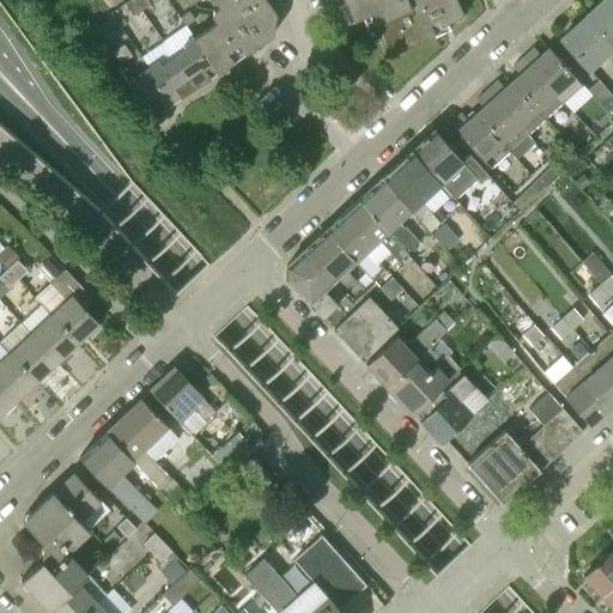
[(141,11),(133,0),(129,0),(125,4),(133,17),(141,11)]
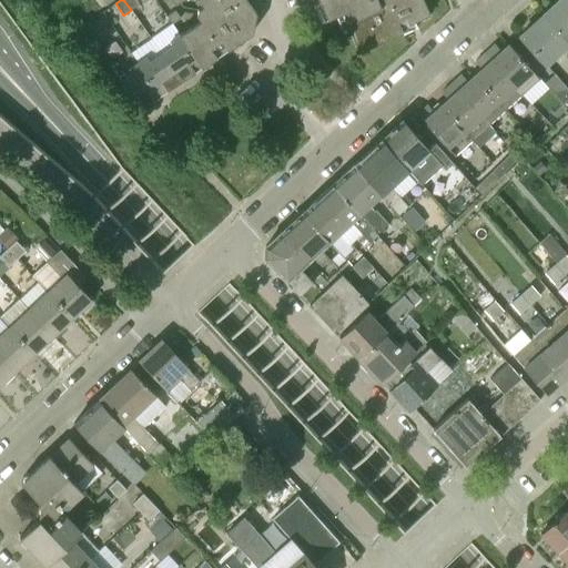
[(123,0),(131,10),(139,4),(135,0),(123,0)]
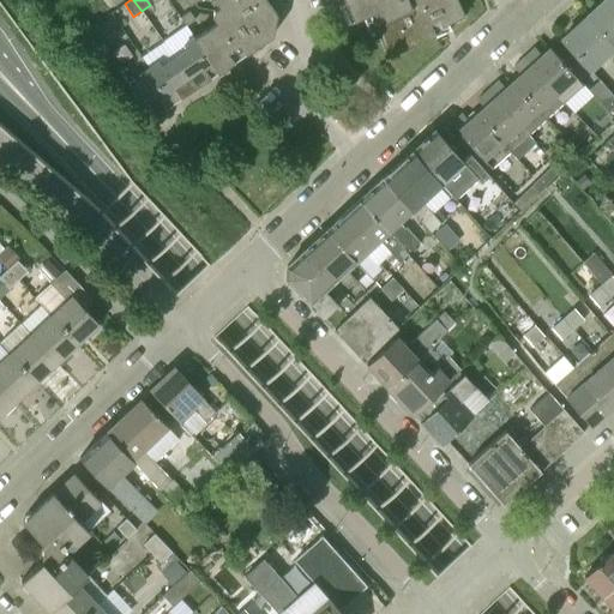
[(215,22),(241,58),(272,35),(276,13),(266,0),(226,0),(218,6),(214,10),(212,16),(215,22)]
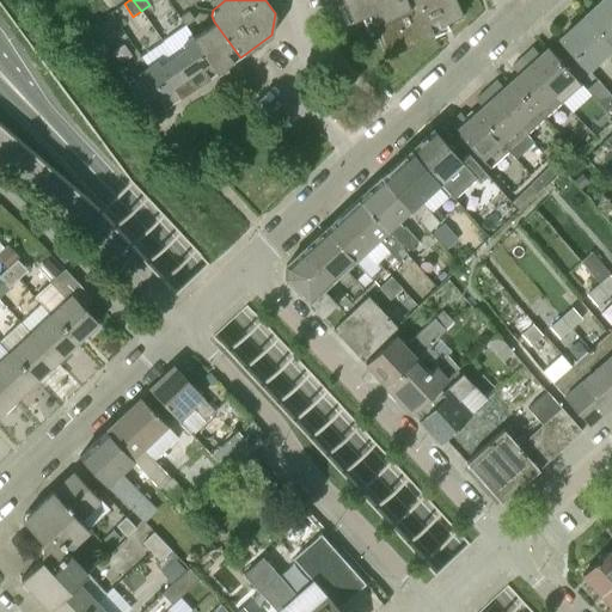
[(342,0),(343,1),(336,5),(346,24),(361,17),(365,26),(372,43),(379,40),(386,56),(434,35),(432,30),(463,16),(457,2),(460,1),(459,0),(342,0)]
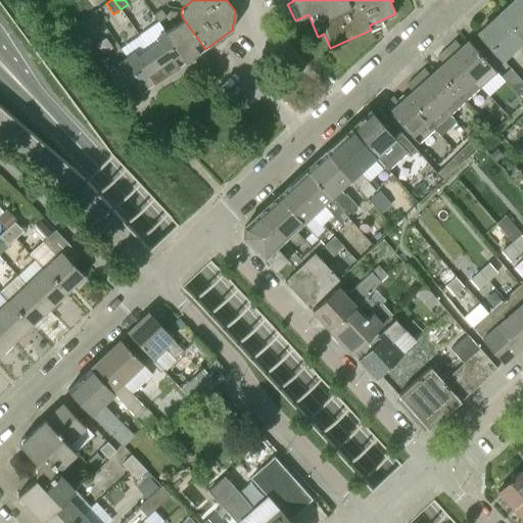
[(522,0),(515,0),(500,14),(522,42),(522,0)]
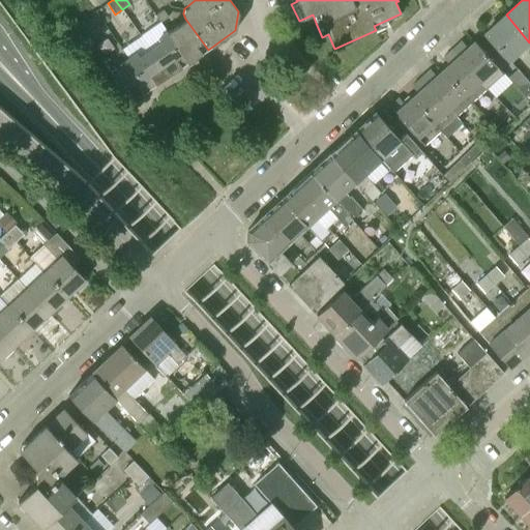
[(160,23),(168,18),(163,9),(155,16),(160,23)]
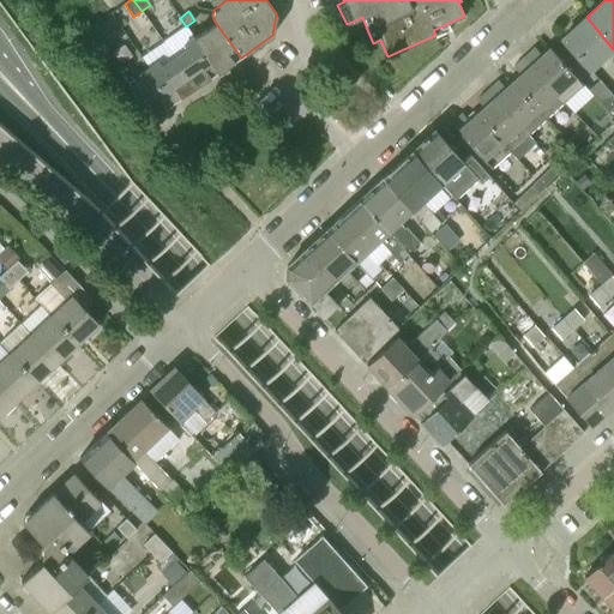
[(590,71),(613,49),(587,17),(561,40),(590,71)]
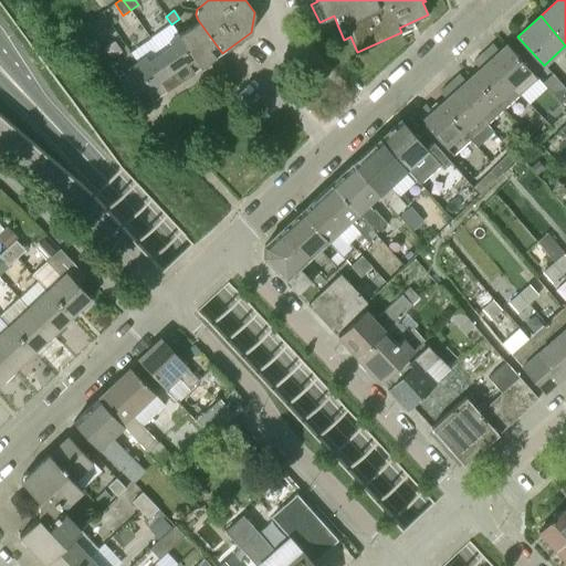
[(200,67),(222,53),(198,20),(178,33),(177,34),(200,67)]
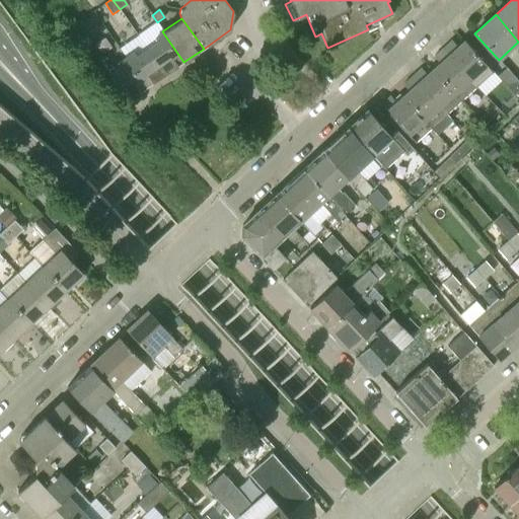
[(88,30),(80,19),(71,25),(79,38),(88,30)]
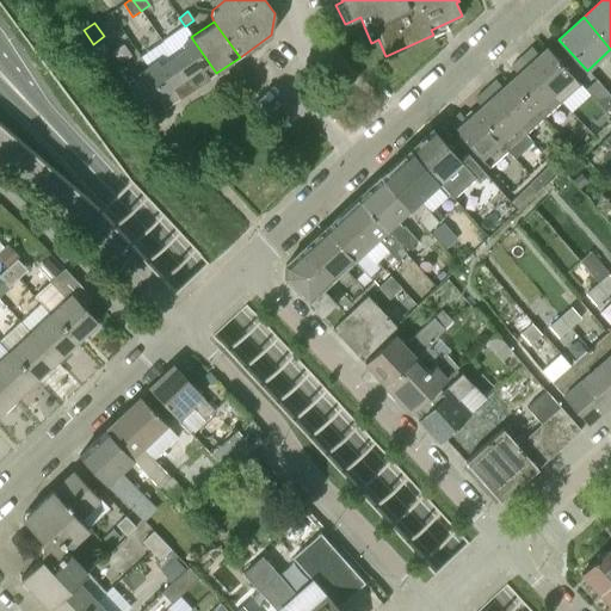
[(195,88),(216,73),(191,37),(192,36),(184,25),(162,39),(173,55),(171,56),(195,88)]
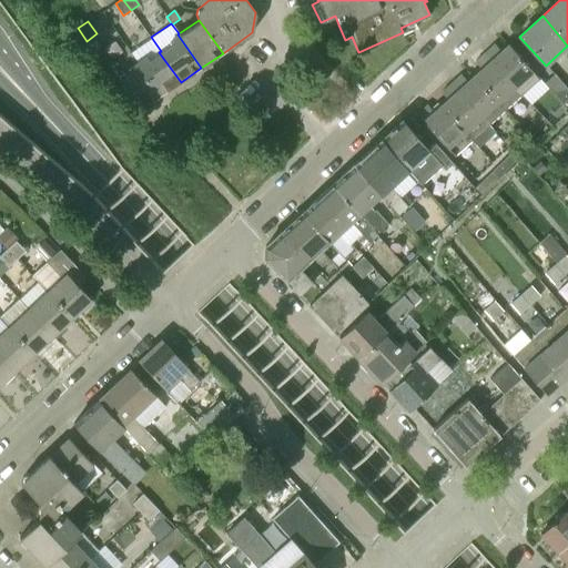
[(485,53),(523,94),(539,79),(508,44),(500,51),(495,44),(485,53)]
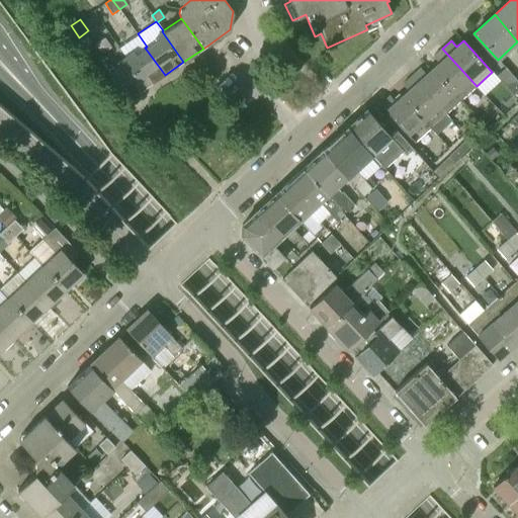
[(146,88),(165,75),(145,48),(136,55),(133,50),(123,57),(146,88)]
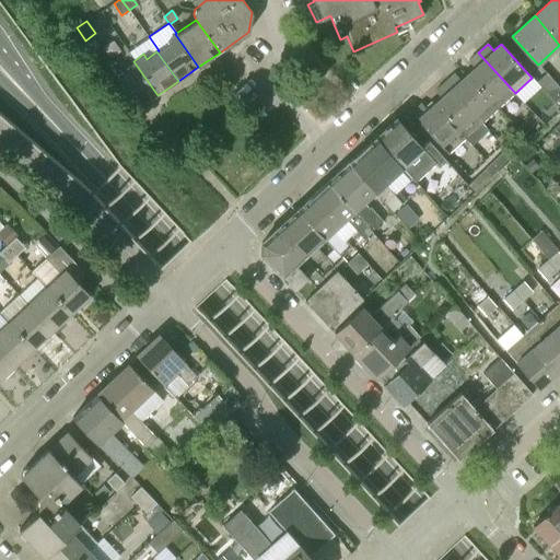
[(468,73),(499,107),(515,93),(478,53),(468,61),(474,68),(468,73)]
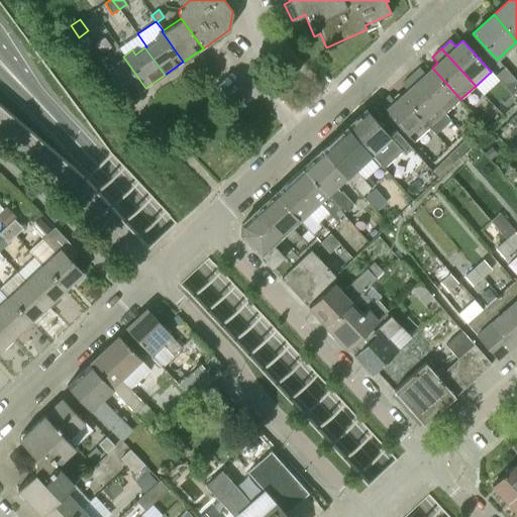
[(126,101),(145,88),(123,57),(116,62),(118,67),(108,75),(126,101)]
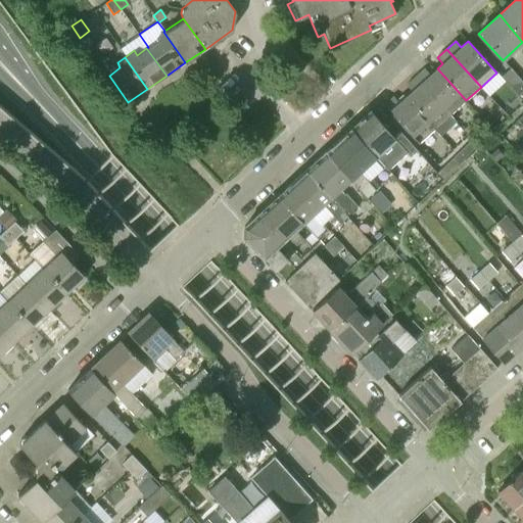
[(449,114),(466,100),(437,68),(430,75),(424,68),(416,77),(449,114)]
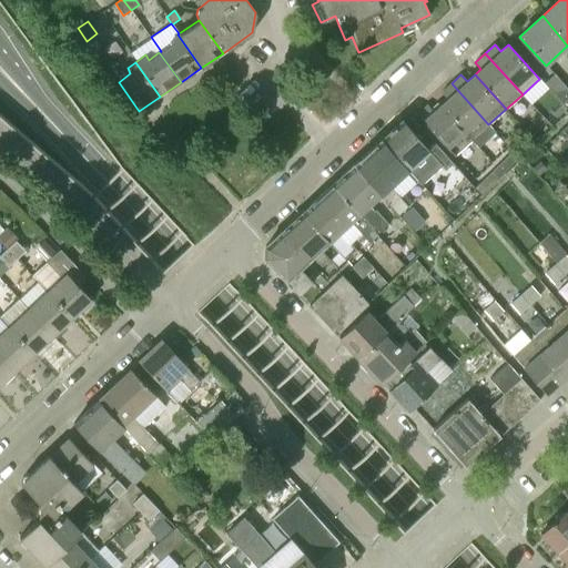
[(543,83),(548,88),(563,104),(567,99),(567,89),(554,74),(543,83)]
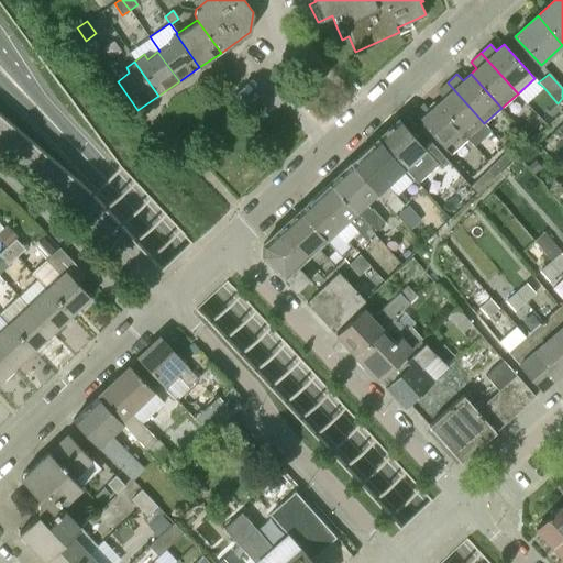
[(468,138),(484,123),(448,83),(438,91),(443,98),(437,103),(468,138)]
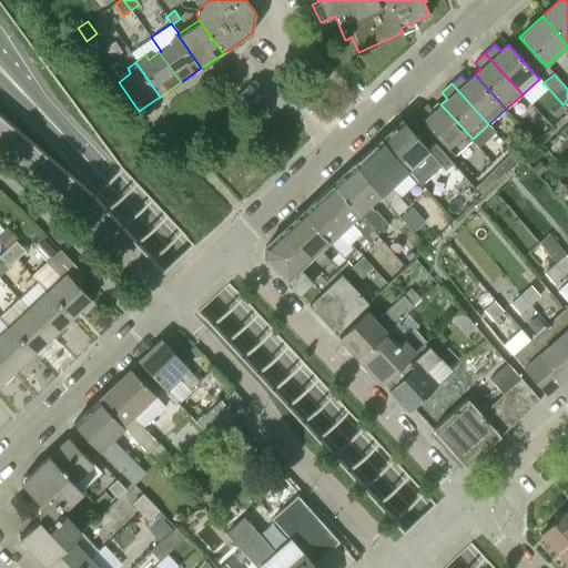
[(417,114),(454,155),(473,139),(440,104),(433,112),(427,105),(417,114)]
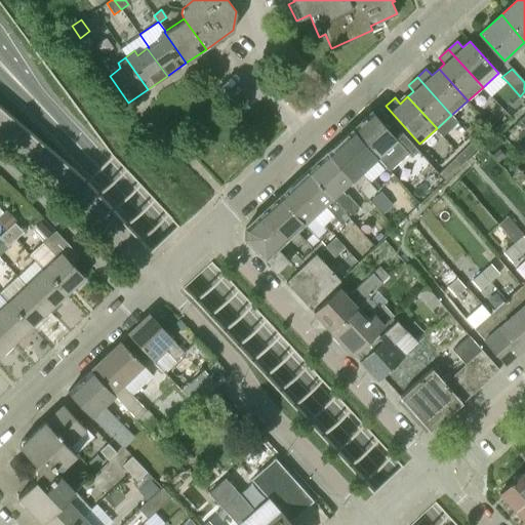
[(376,158),(398,139),(371,111),(351,130),(376,158)]
